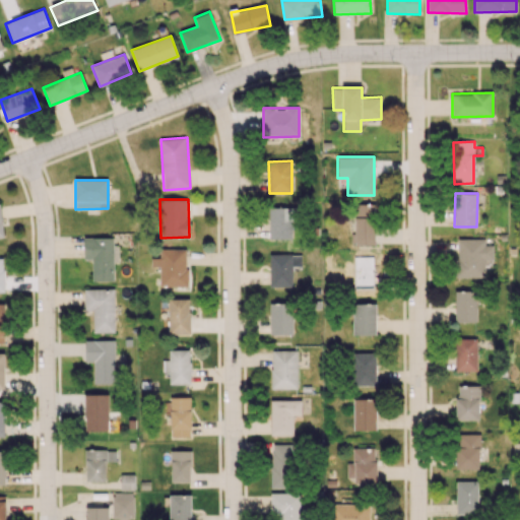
[(355,234),(350,234),(350,245),(376,245),(375,203),(354,204),(355,234)]
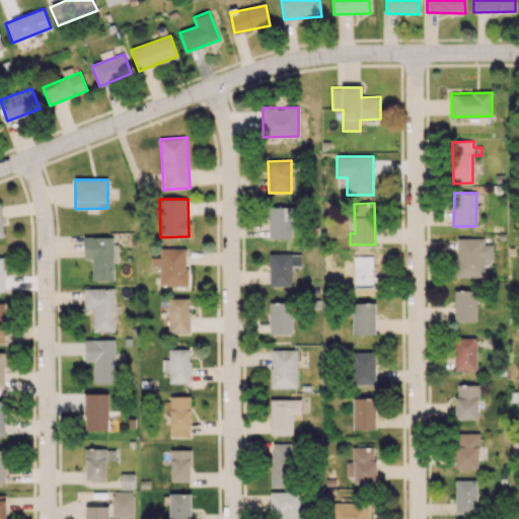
[(298,207),(269,207),(269,238),(292,238),(292,219),(298,219),(298,207)]
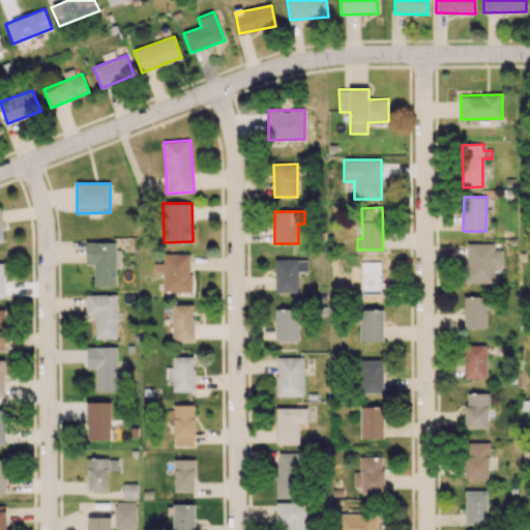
[(116,286),(116,267),(120,267),(120,249),(116,249),(115,241),(85,242),(86,264),(93,264),(94,286),(116,286)]
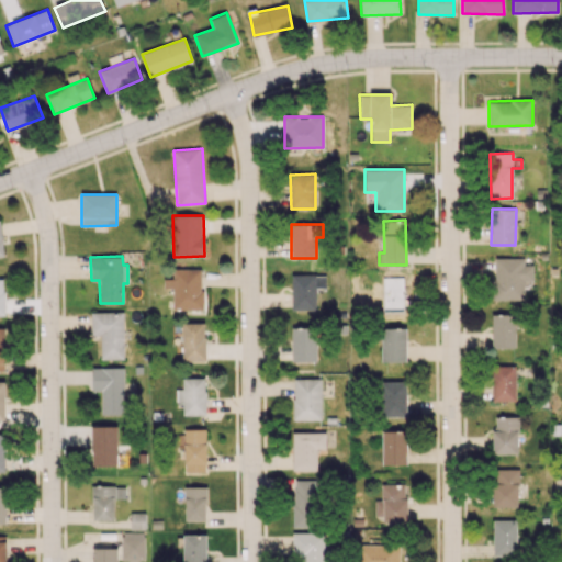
[(524,301),(524,281),(532,281),(532,265),(524,265),(524,258),(494,258),(493,300),(524,301)]
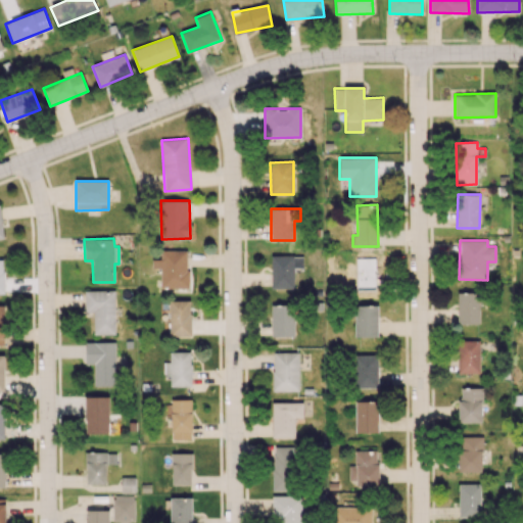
[(189,250),(161,250),(161,259),(152,259),(152,268),(161,268),(160,288),(188,288),(189,250)]
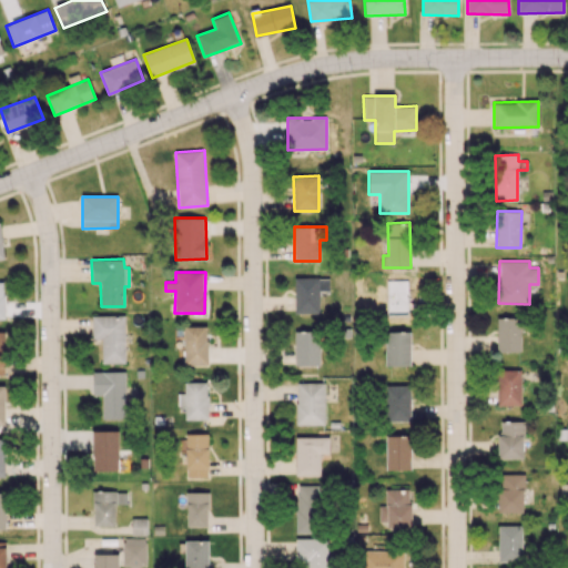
[(320,313),(318,291),(328,291),(328,277),(294,279),(295,314),(320,313)]
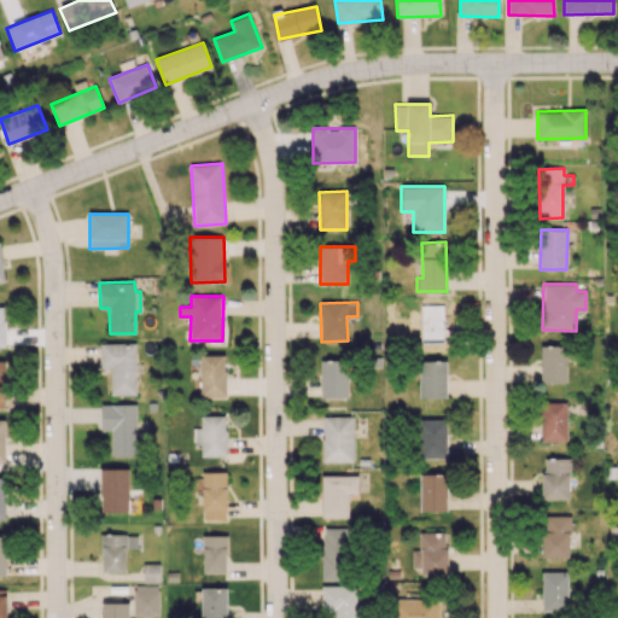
[(136,395),(135,343),(100,343),(100,369),(110,368),(111,395),(136,395)]
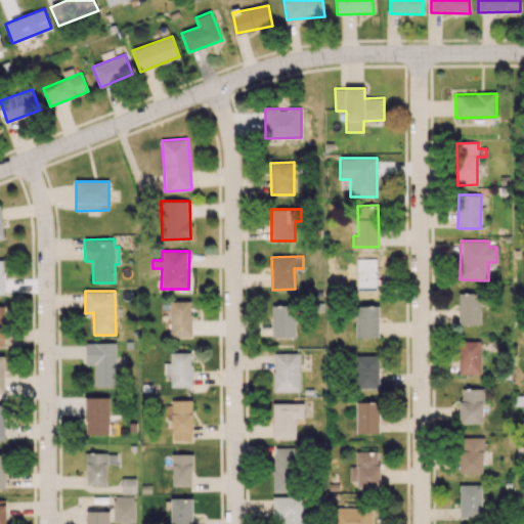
[(480,324),(480,293),(457,293),(459,324),(480,324)]
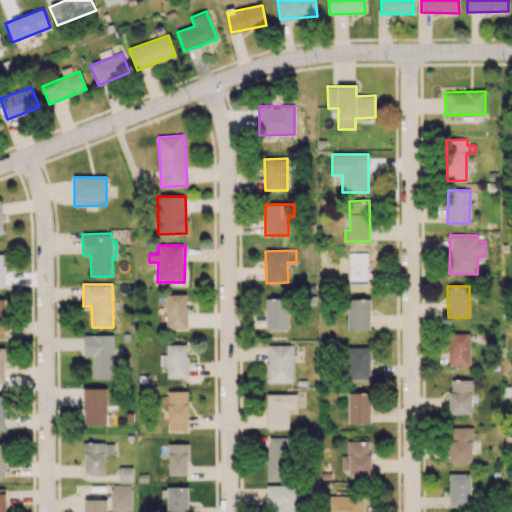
[(187,294),(166,294),(167,329),(187,329),(187,294)]
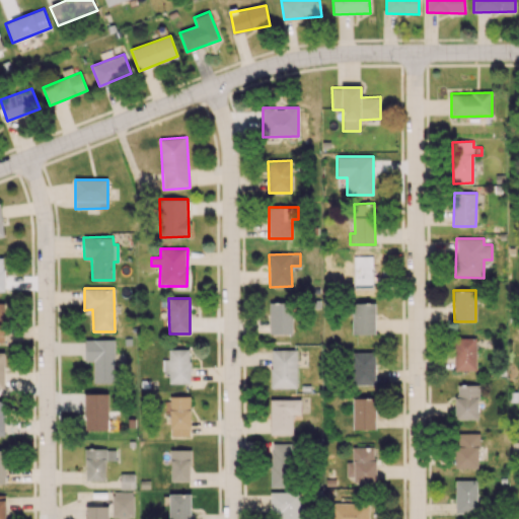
[(292,334),(292,301),(269,302),(270,334),(292,334)]
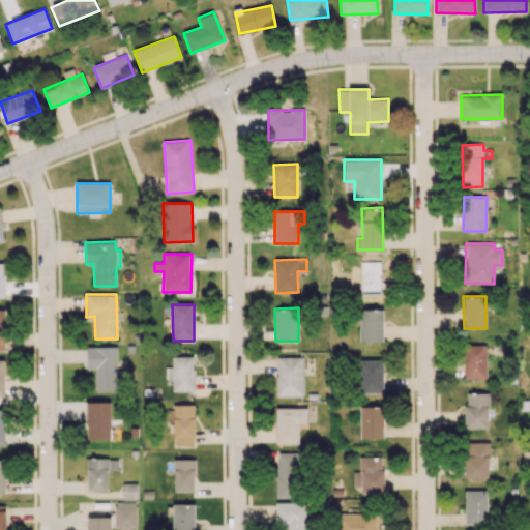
[(383,310),(360,310),(360,342),(383,342),(383,310)]
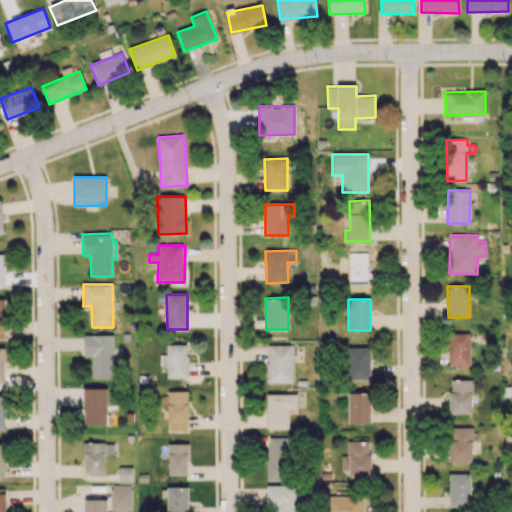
[(469,334),(447,334),(448,365),(470,365),(469,334)]
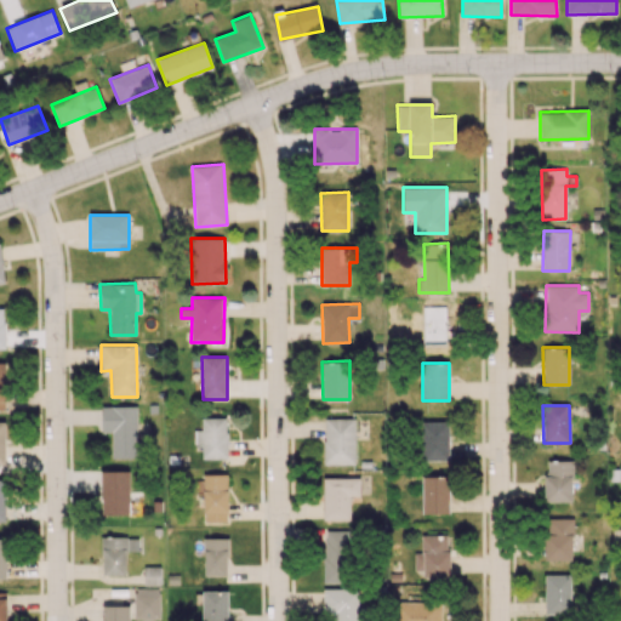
[(137,406),(102,406),(102,432),(110,432),(112,457),(137,457),(137,406)]
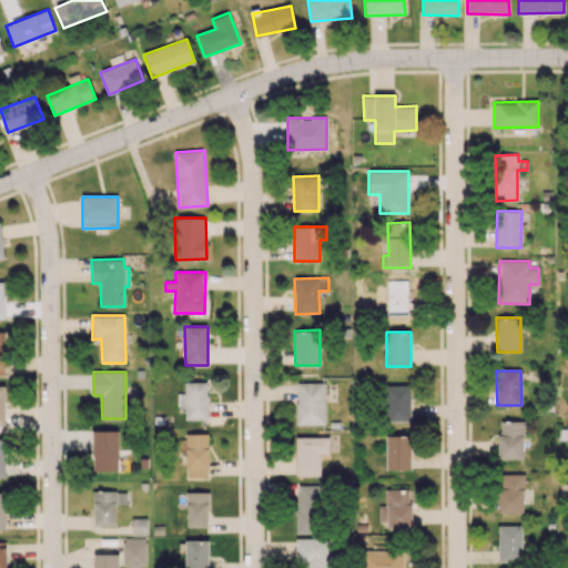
[(209,418),(208,382),(185,382),(185,393),(176,393),(178,406),(185,406),(185,419),(209,418)]
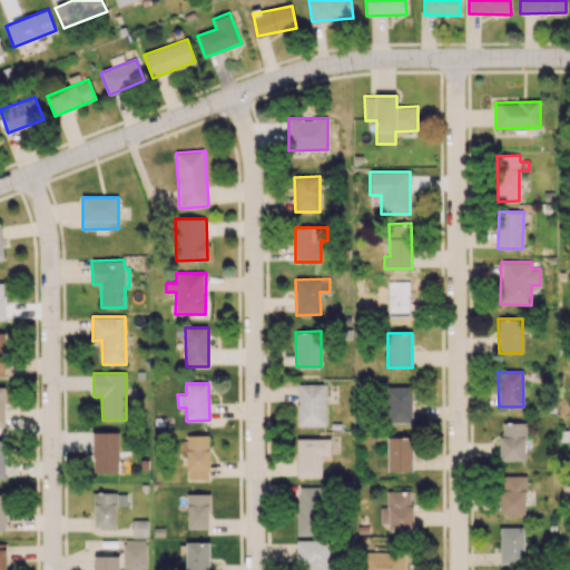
[(326,426),(325,383),(297,384),(297,426),(326,426)]
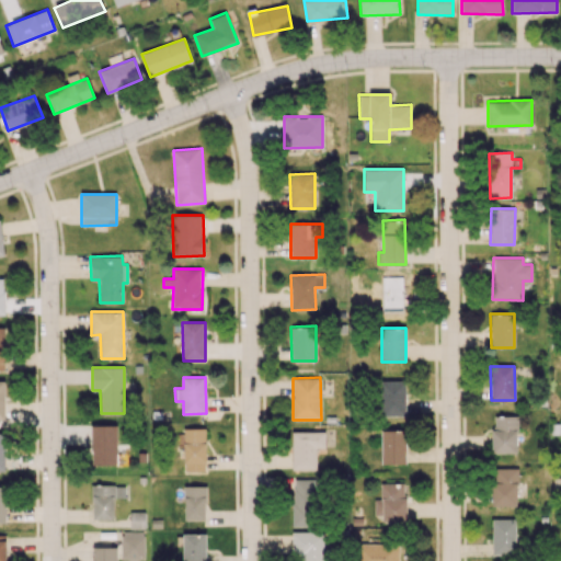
[(381,416),(405,415),(404,380),(380,381),(381,416)]
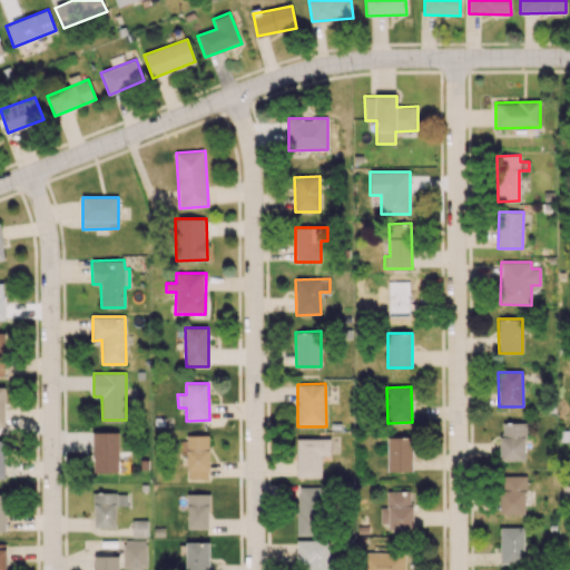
[(524,422),(500,423),(501,461),(526,460),(524,422)]
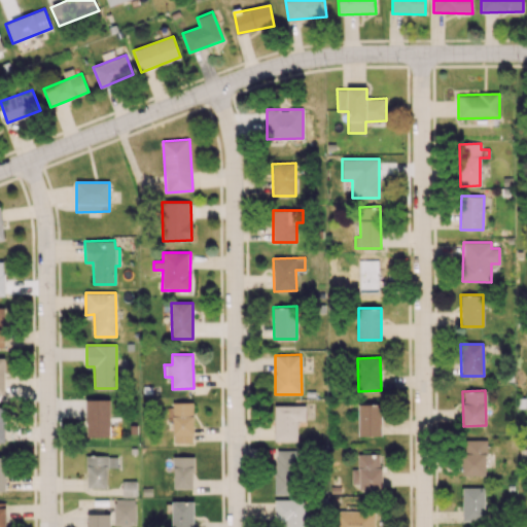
[(110,399),(86,399),(86,436),(110,436),(110,399)]
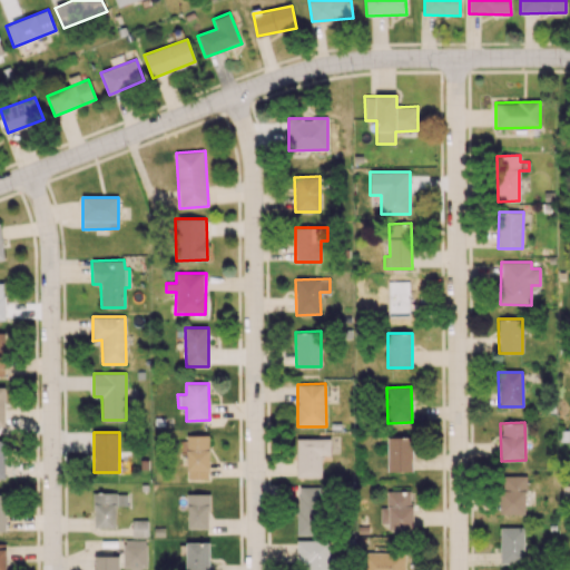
[(209,479),(208,434),(186,435),(187,479),(209,479)]
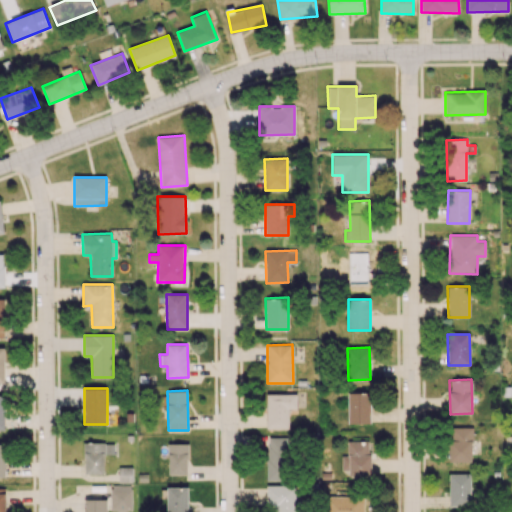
[(370,423),(371,392),(348,392),(348,423),(370,423)]
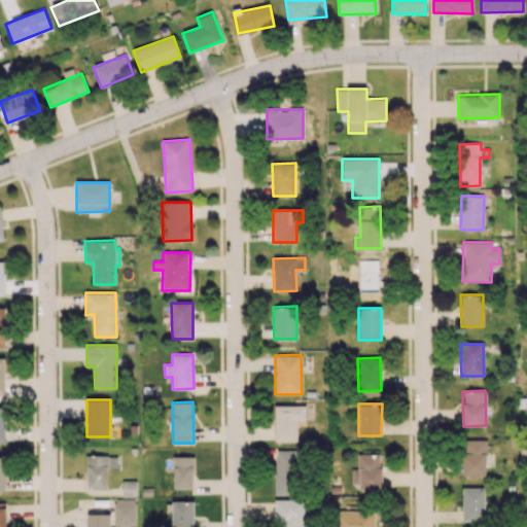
[(274,441),(296,441),(296,421),(305,421),(305,406),(274,406),(274,441)]
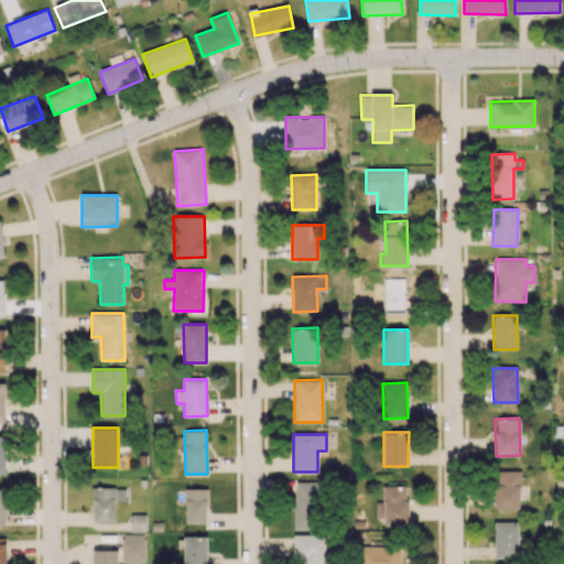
[(520,509),(519,470),(495,472),(496,509),(520,509)]
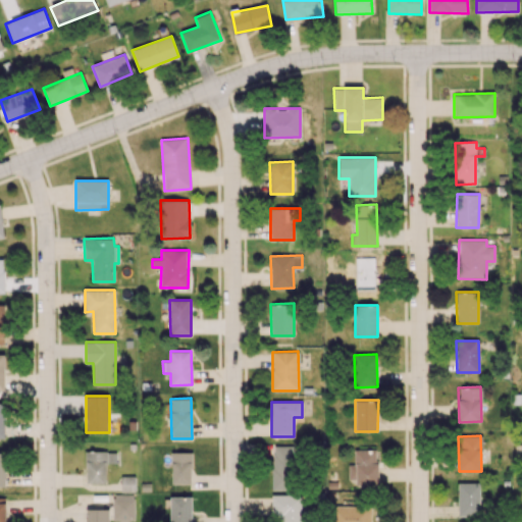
[(294,447),(272,446),(271,489),(292,489),(294,447)]
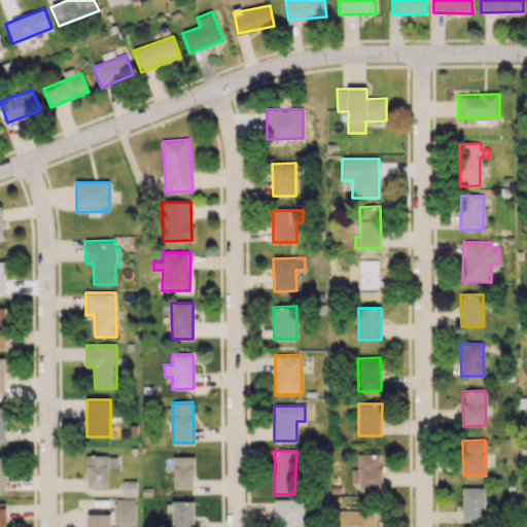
[(381,454),(357,454),(357,468),(351,468),(351,484),(359,484),(359,490),(382,490),(381,454)]
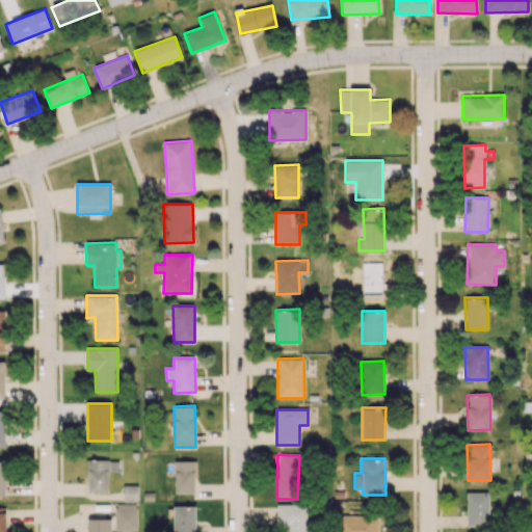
[(117,472),(118,460),(87,459),(86,491),(108,493),(108,472),(117,472)]
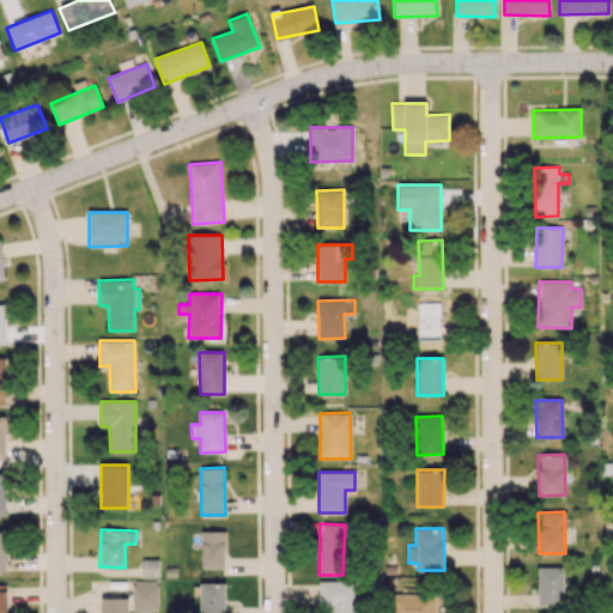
[(225,530),(201,530),(201,568),(225,569),(225,530)]
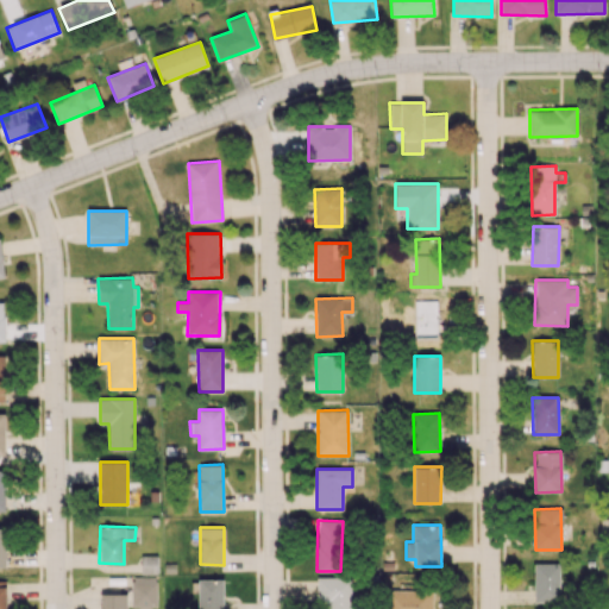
[(142,575),(157,573),(156,556),(140,556),(142,575)]
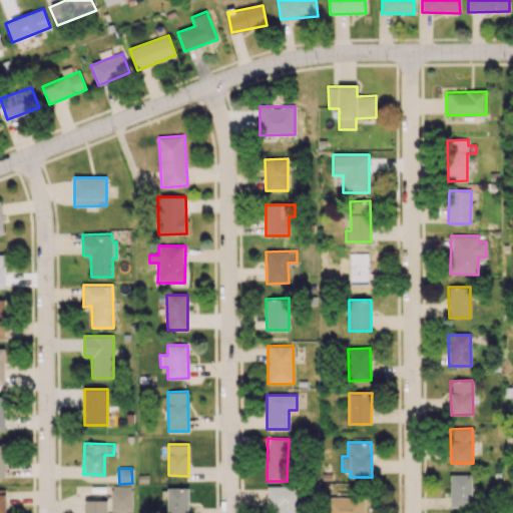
[(471,475),(450,475),(450,508),(472,507),(471,475)]
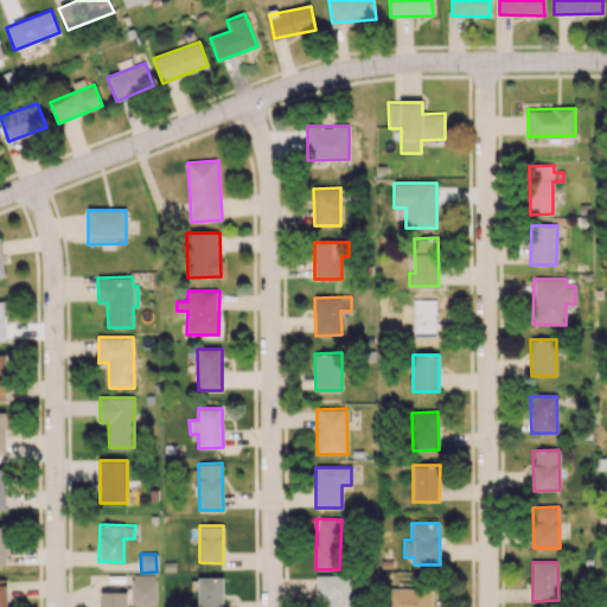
[(155,606),(155,575),(132,574),(132,606),(140,606),(155,606)]
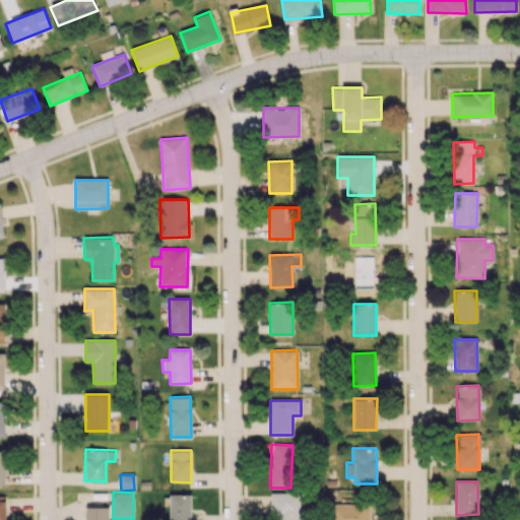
[(300,519),(301,493),(270,493),(270,515),(278,515),(278,519),(300,519)]
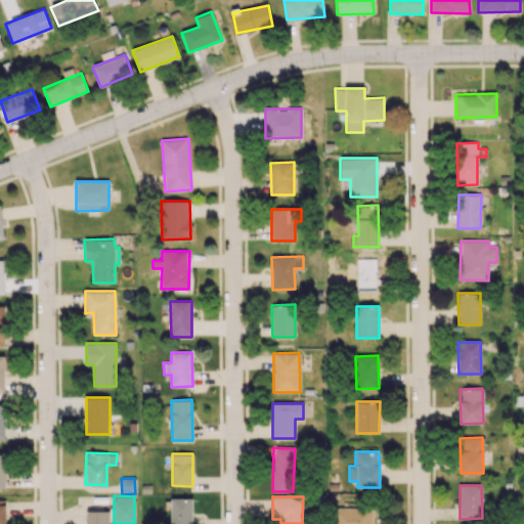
[(171,498),(171,523),(192,523),(192,498),(171,498)]
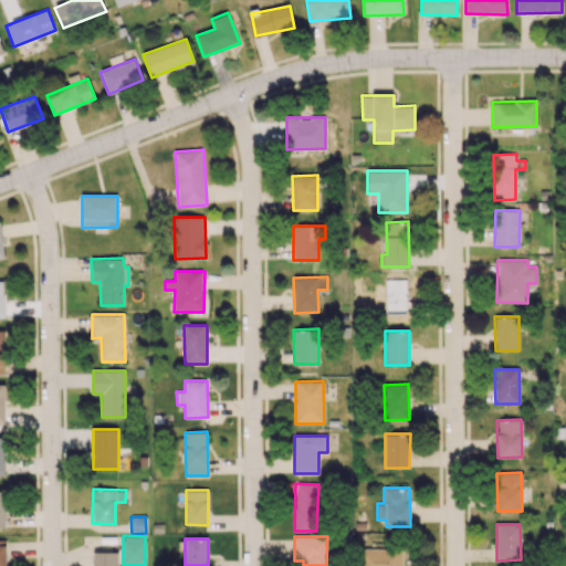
[(401,565),(402,548),(363,548),(362,565),(401,565)]
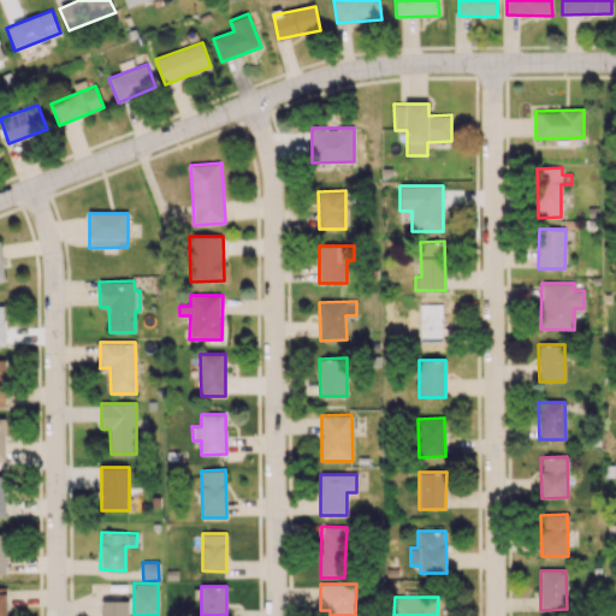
[(102,600),(101,615),(129,615),(130,600),(102,600)]
